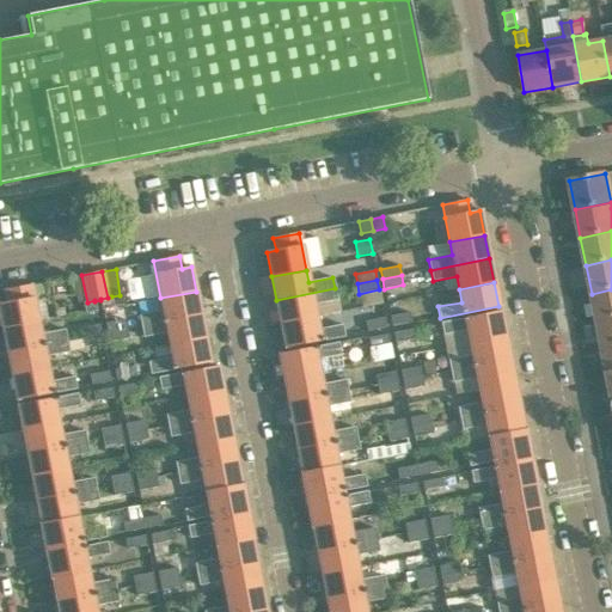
[(7,303),(0,304),(0,314),(1,319),(36,313),(30,285),(5,289),(7,303)]
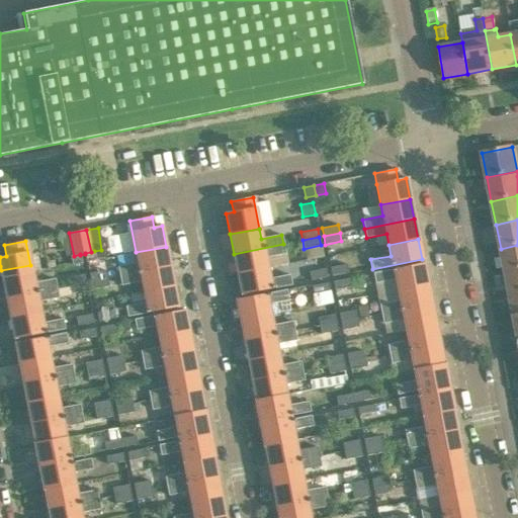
[(284,254),(283,244),(234,254),(237,274),(267,268),(282,265),(280,254),(284,254)]
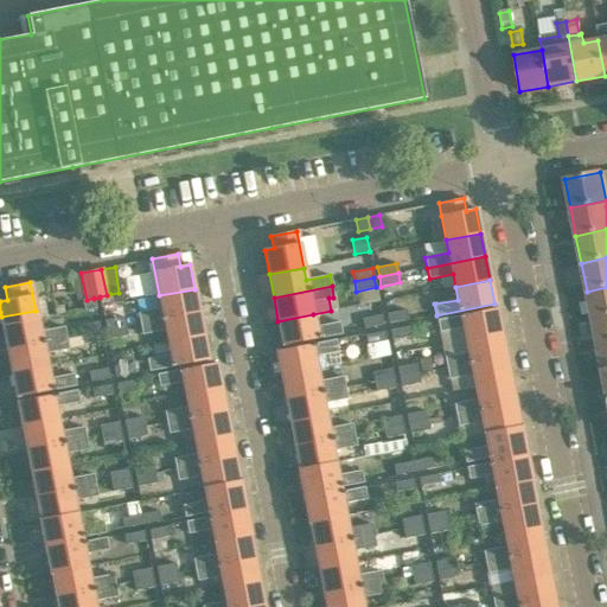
[(606,287),(587,292),(592,319),(606,315),(606,287)]
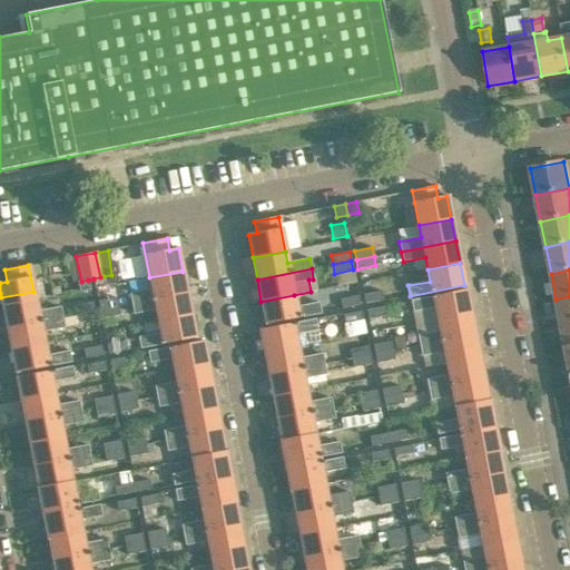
[(186,293),(183,272),(149,277),(151,290),(130,294),(131,304),(186,293)]
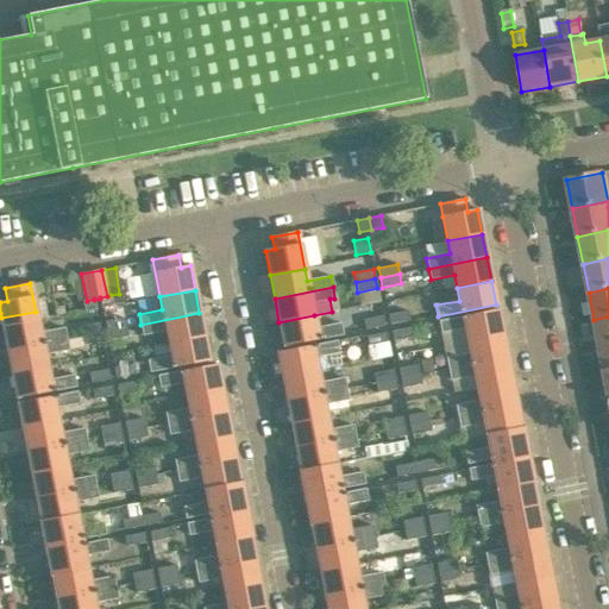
[(113,306),(111,295),(107,296),(100,297),(100,299),(101,308),(113,306)]
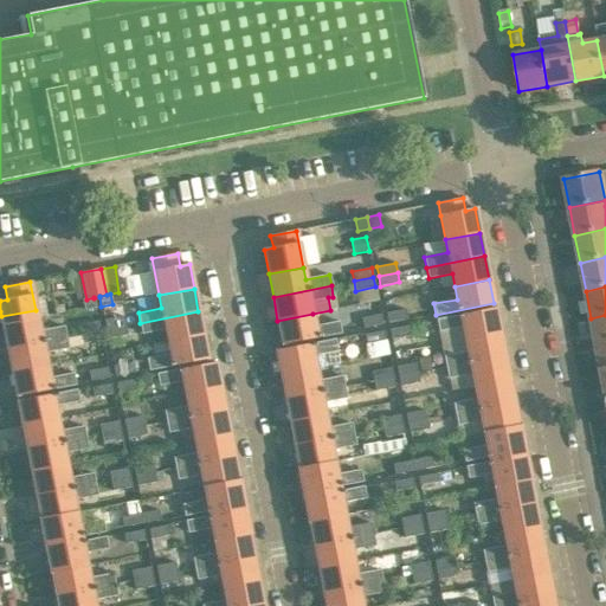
[(96,308),(94,298),(94,297),(86,300),(82,300),(84,310),(96,308)]
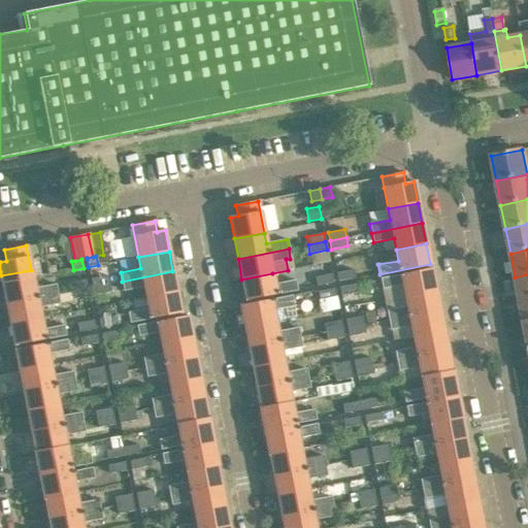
[(405,295),(435,290),(431,268),(381,278),(383,289),(402,285),(405,295)]
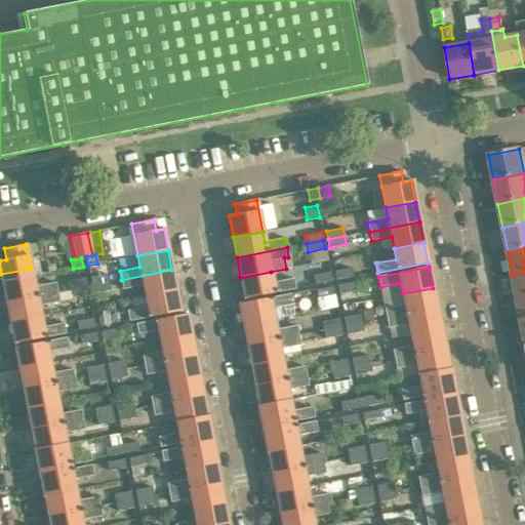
[(351,268),(334,271),(334,272),(336,280),(353,277),(351,268)]
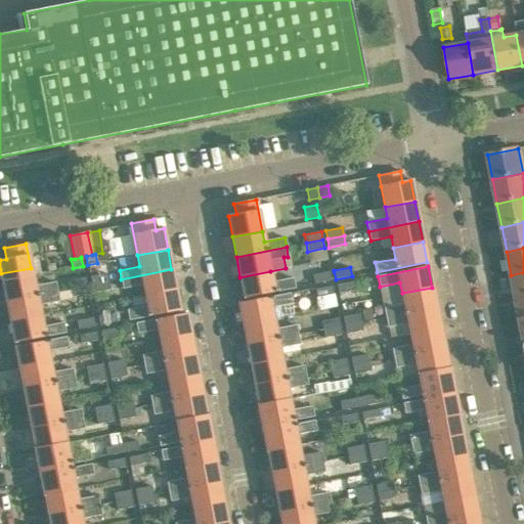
[(35,291),(35,287),(31,268),(1,273),(5,297),(35,291)]
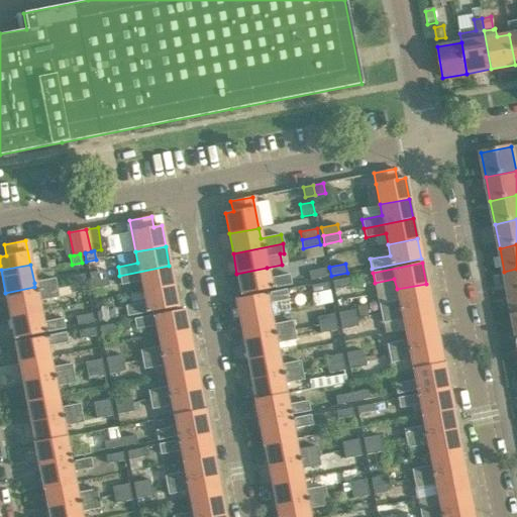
[(282,265),(267,268),(236,274),(240,294),(290,285),(289,275),(285,276),(282,265)]
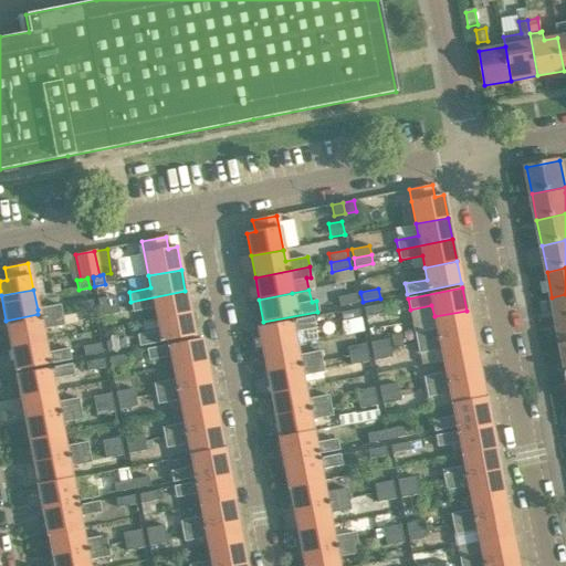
[(155,307),(157,320),(189,313),(185,291),(130,302),(133,312),(155,307)]
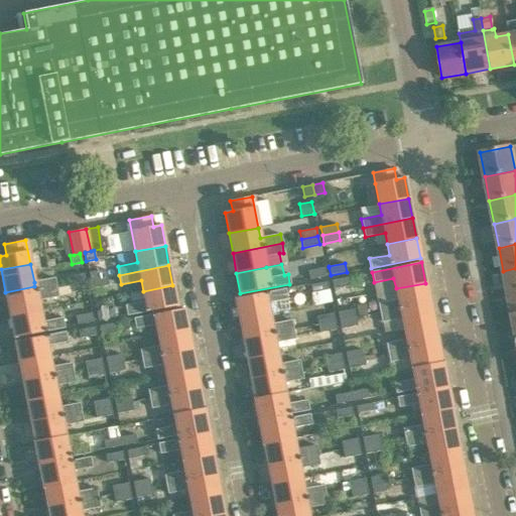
[(309,279),(326,276),(324,268),(307,271),(309,279)]
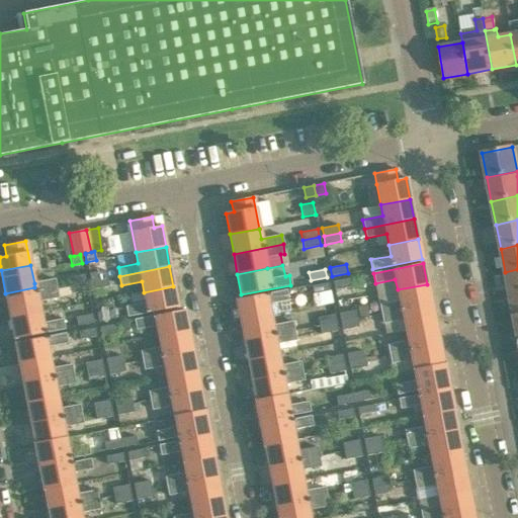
[(517,269),(505,272),(510,295),(517,293),(517,269)]
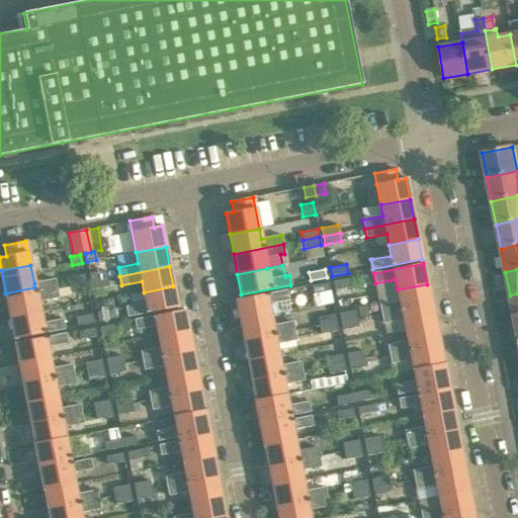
[(88,273),(90,282),(106,278),(105,270),(88,273)]
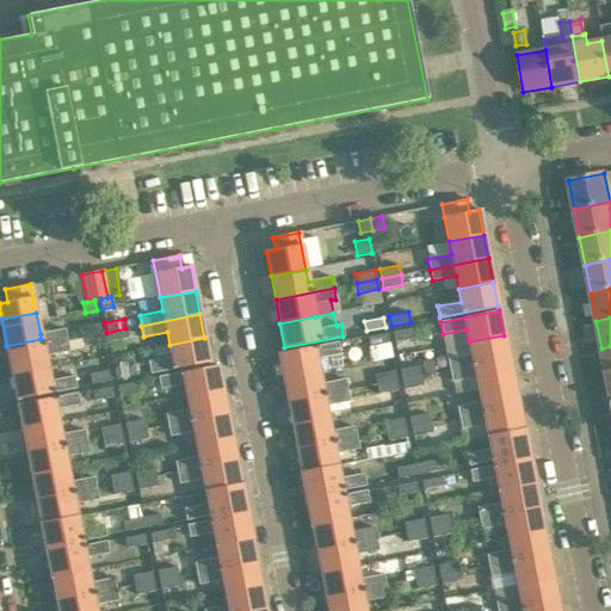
[(80,327),(81,337),(102,333),(99,323),(80,327)]
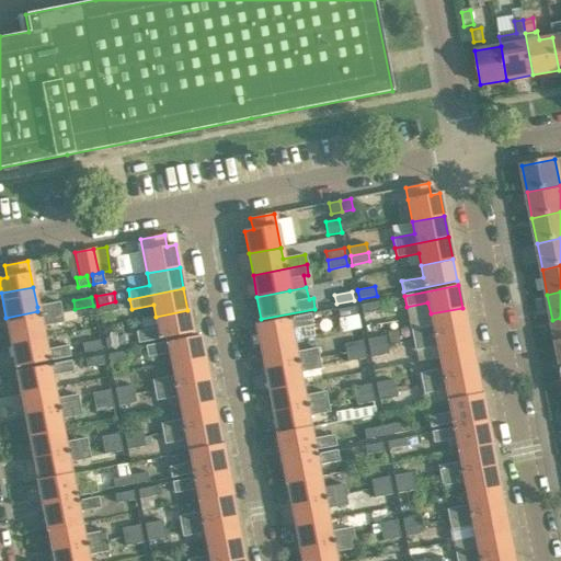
[(117,310),(115,301),(98,306),(100,315),(117,310)]
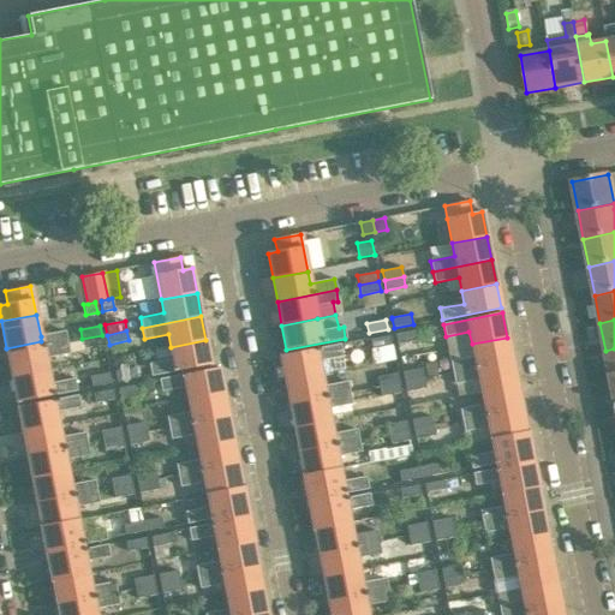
[(415,330),(394,335),(396,345),(416,341),(415,330)]
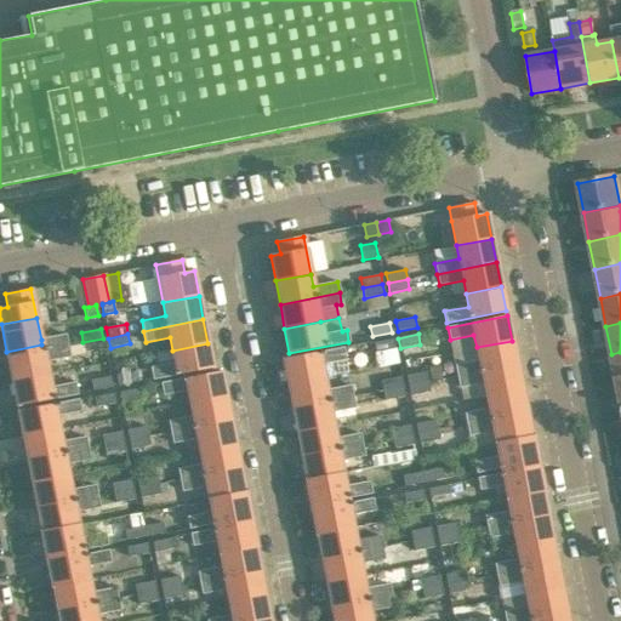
[(103,339),(83,342),(85,353),(104,349),(103,339)]
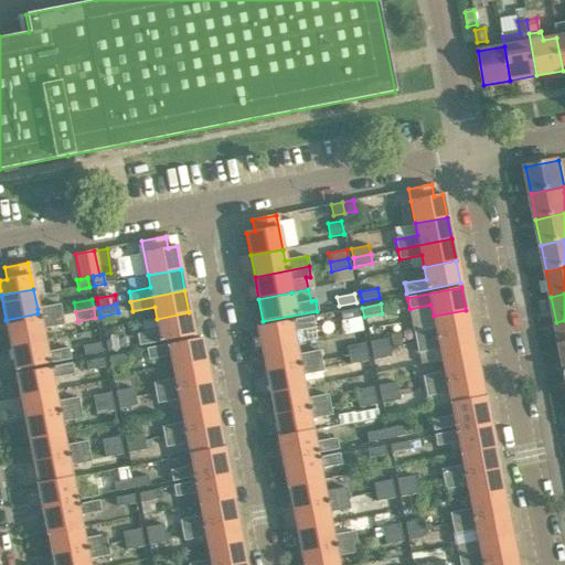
[(341,322),(360,318),(358,309),(339,312),(341,322)]
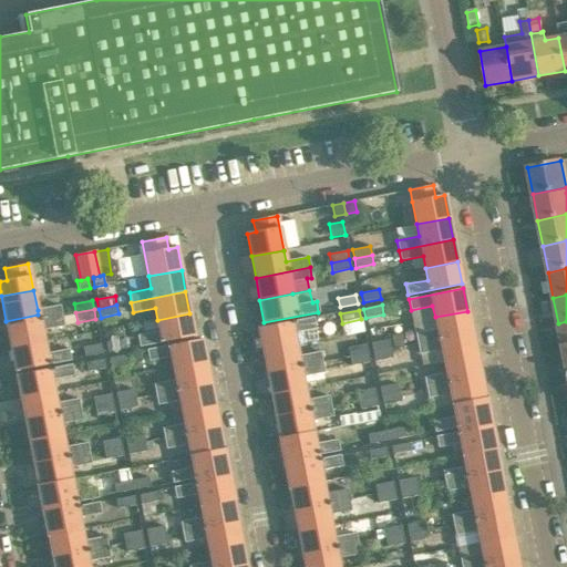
[(415,333),(418,343),(472,332),(467,311),(435,317),(437,329),(415,333)]
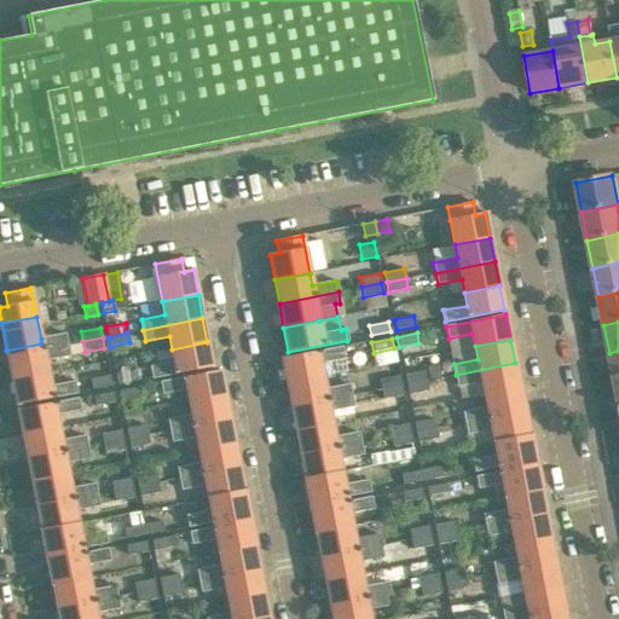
[(212,368),(207,342),(172,350),(174,362),(150,366),(152,379),(177,374),(212,368)]
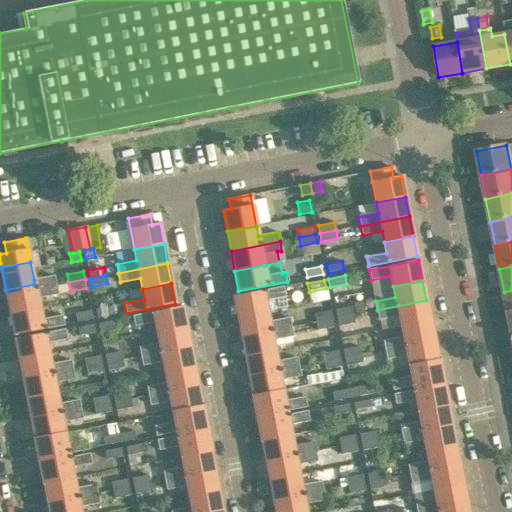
[(5,290),(10,312),(39,306),(37,298),(34,284),(5,290)]
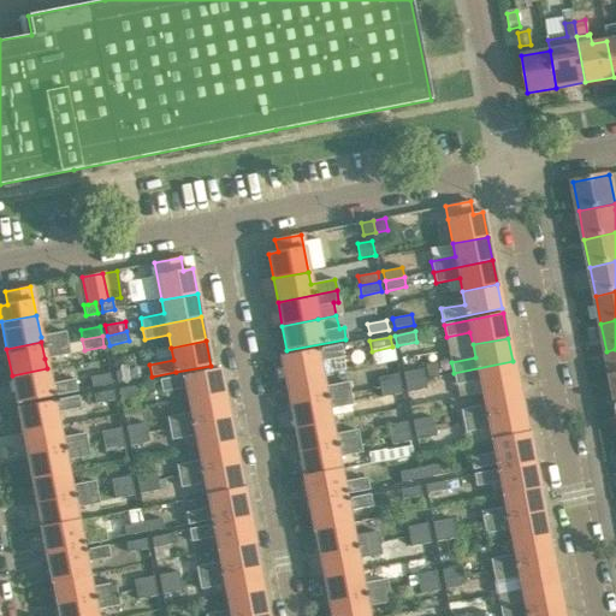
[(280,357),(285,381),(321,374),(344,369),(339,345),(317,350),(280,357)]
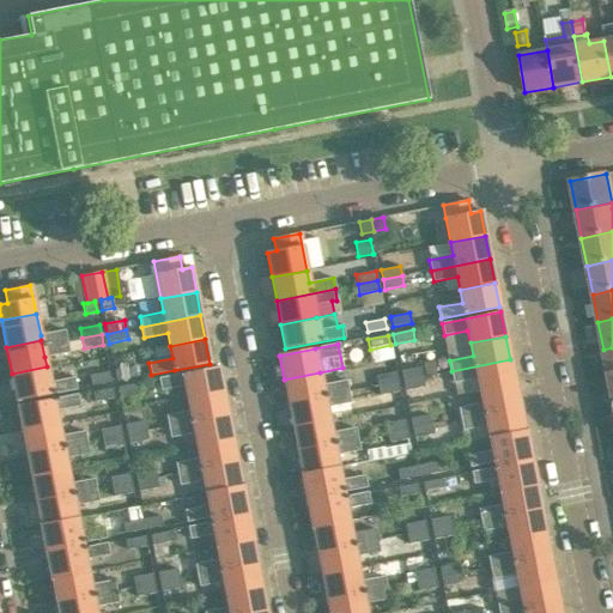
[(515,383),(510,359),(451,371),(454,382),(477,377),(480,390),(515,383)]
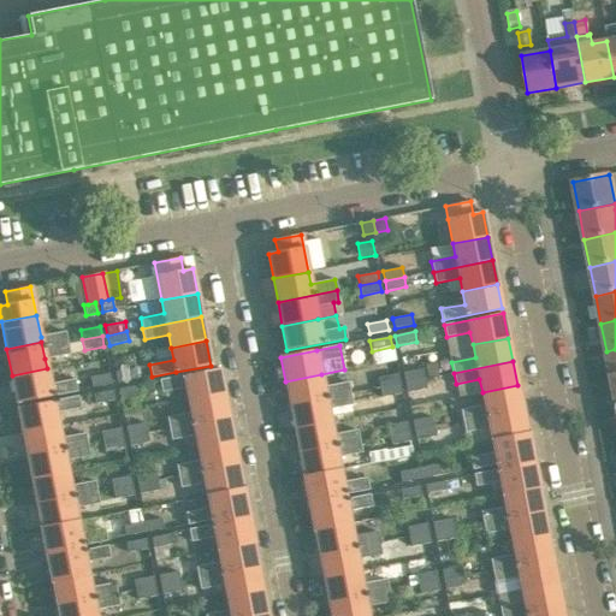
[(49,385),(47,368),(12,375),(17,403),(52,396),(76,391),(73,380),(49,385)]
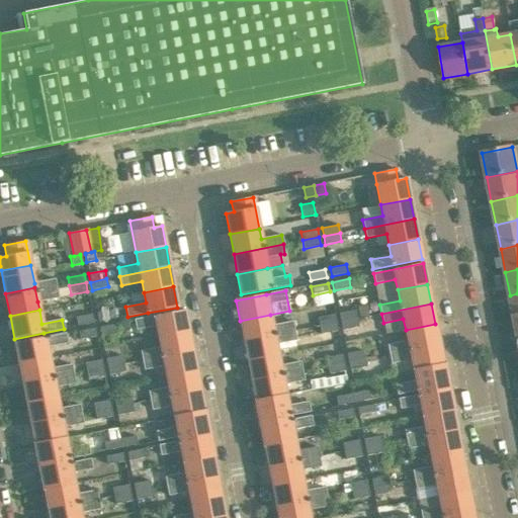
[(159,336),(188,331),(184,310),(155,316),(135,320),(137,329),(157,325),(159,336)]
